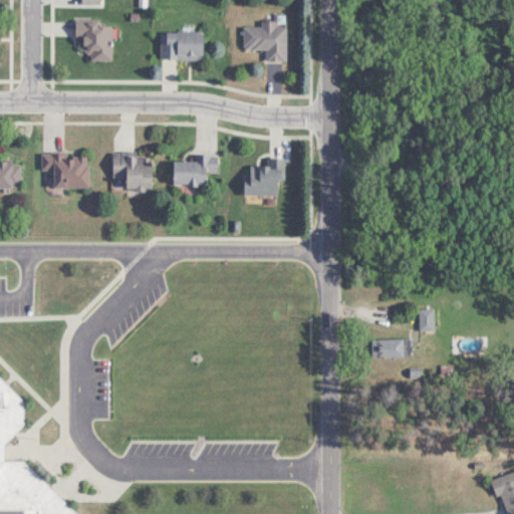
[(89,60),(111,60),(112,19),(77,19),(77,52),(90,52),(89,60)]
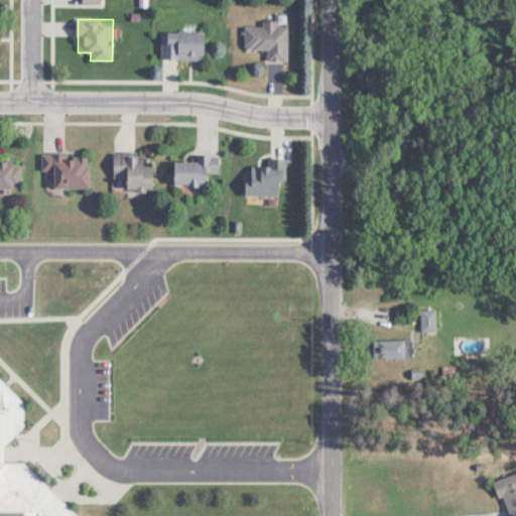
[(267,61),(288,61),(288,22),(263,22),(263,26),(246,26),(245,48),(267,49),(267,61)]
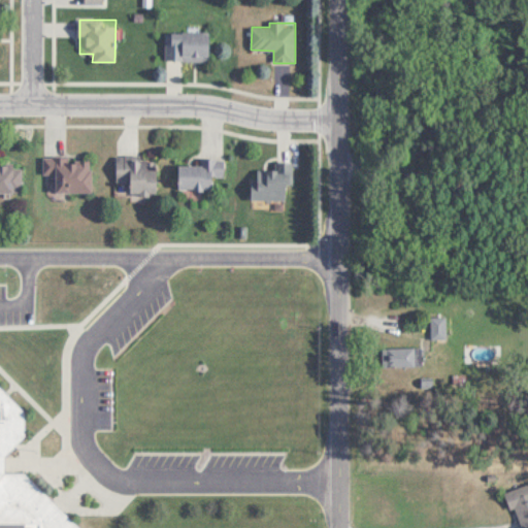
[(165,61),(208,61),(208,34),(165,34),(165,61)]
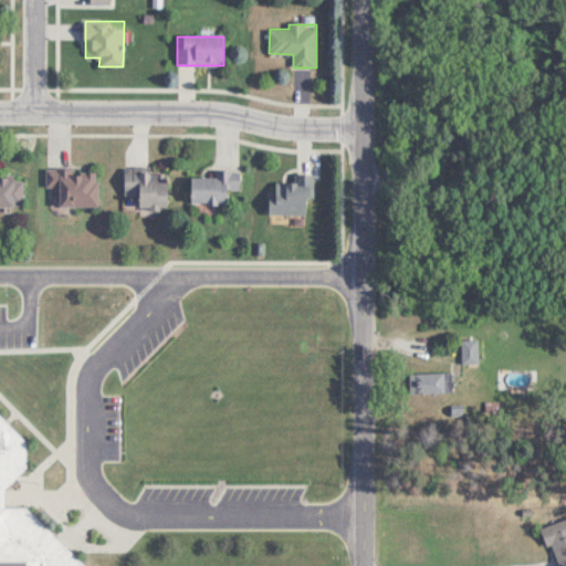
[(98,169),(46,169),(46,188),(59,188),(59,206),(97,207),(98,169)]
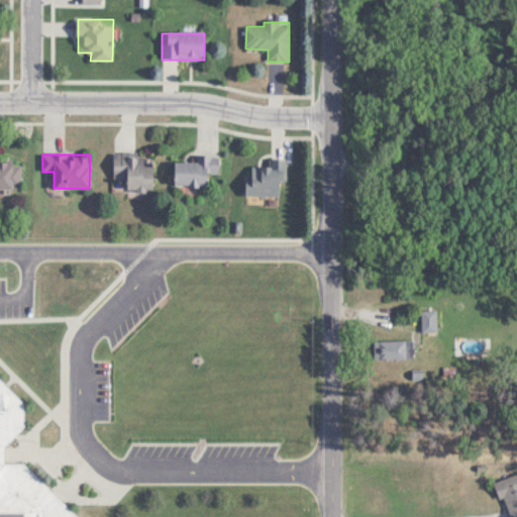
[(114,179),(126,179),(126,192),(152,192),(152,154),(114,154),(114,179)]
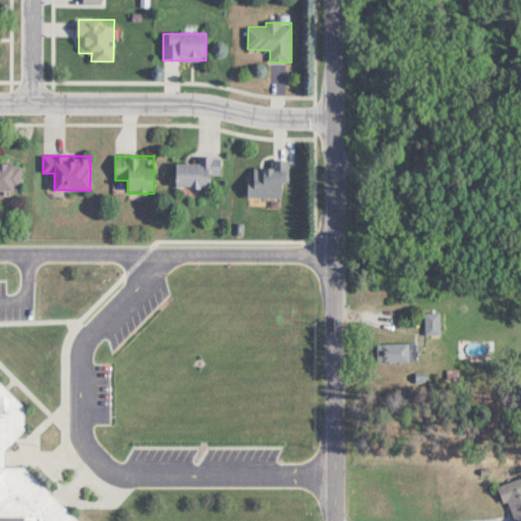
[(175,187),(209,187),(209,173),(221,173),(221,157),(198,157),(198,163),(175,163),(175,187)]
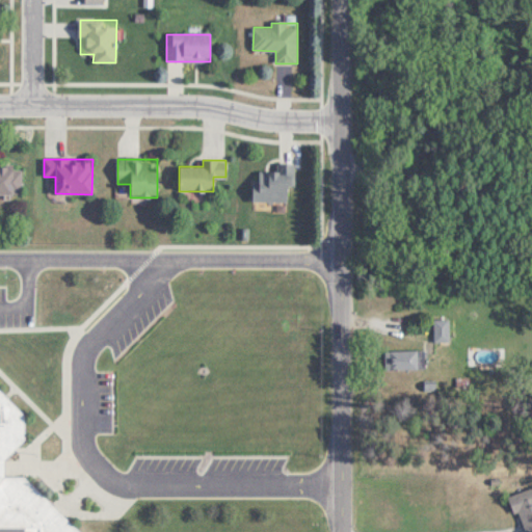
[(0,193),(22,194),(22,162),(0,161),(0,193)]
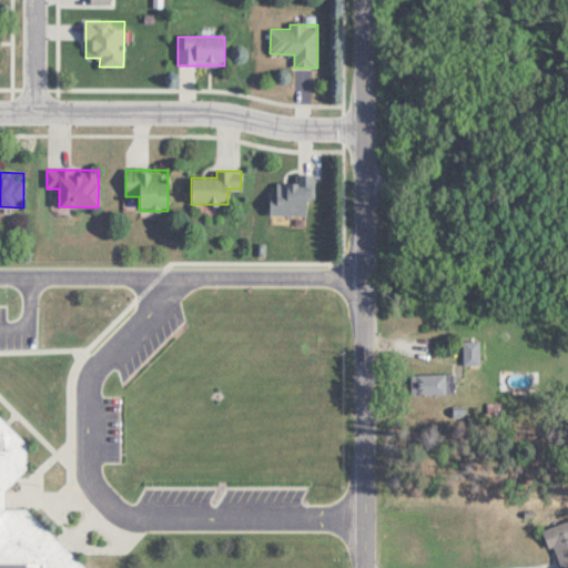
[(270,214),(308,214),(308,199),(315,199),(315,174),(296,174),(296,183),(270,183),(270,214)]
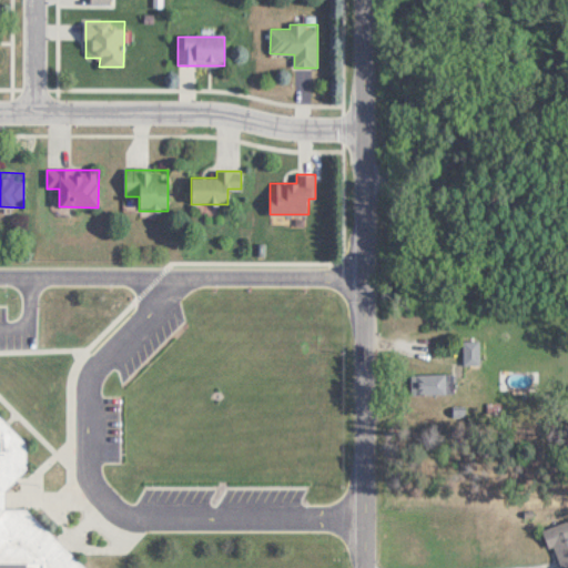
[(480,364),(480,340),(464,340),(464,364),(480,364)]
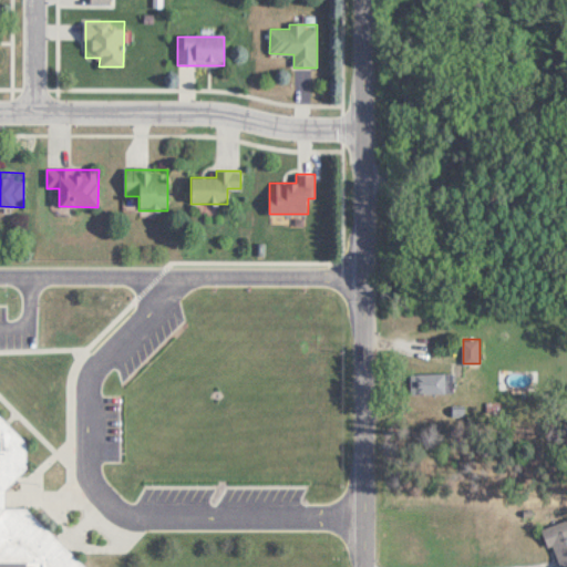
[(411,373),(411,393),(453,393),(453,373),(411,373)]
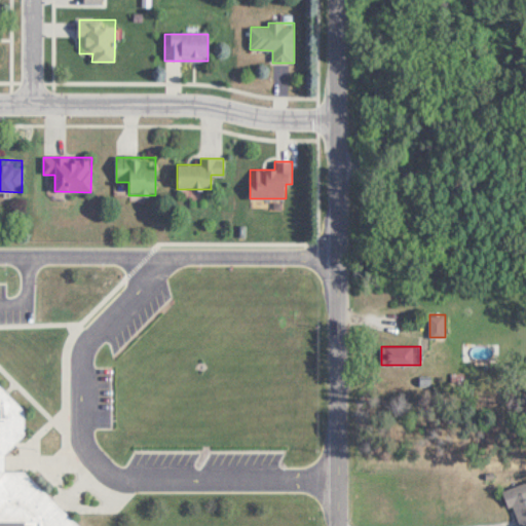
[(0,525),(80,525),(24,471),(4,471),(4,453),(24,434),(24,410),(0,386),(0,525)]
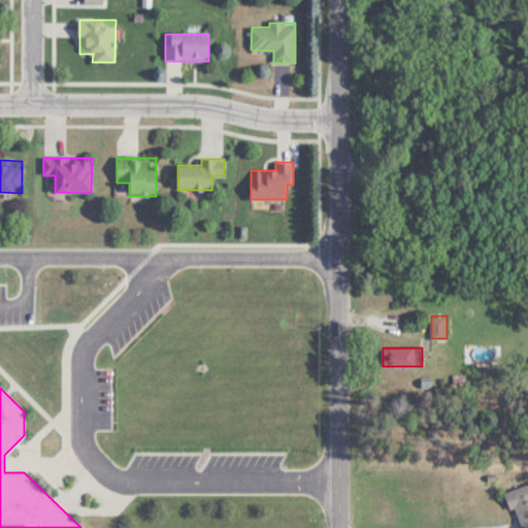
[(527,527),(527,483),(506,491),(519,527),(527,527)]
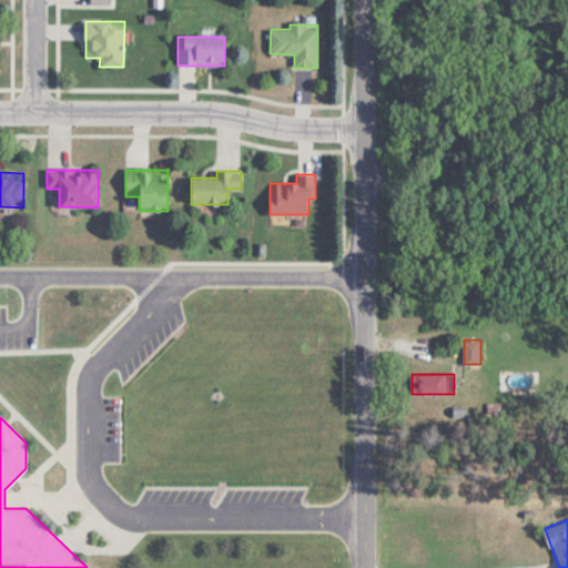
All buildings are outlined.
